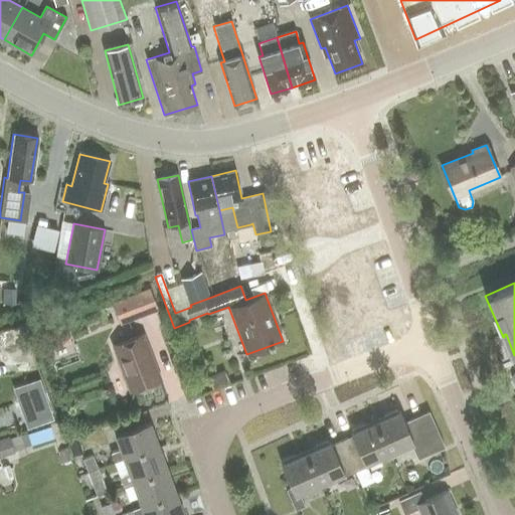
[(149,287),(111,302),(120,325),(158,310),(149,287)]
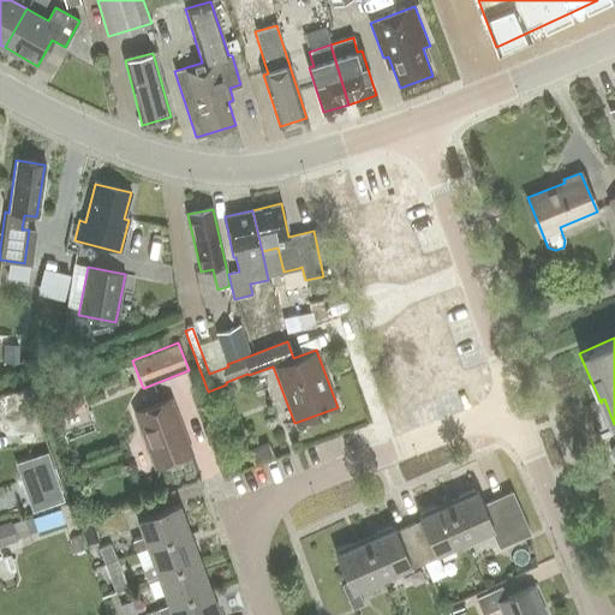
[(55,393),(63,415),(85,408),(78,387),(55,393)]
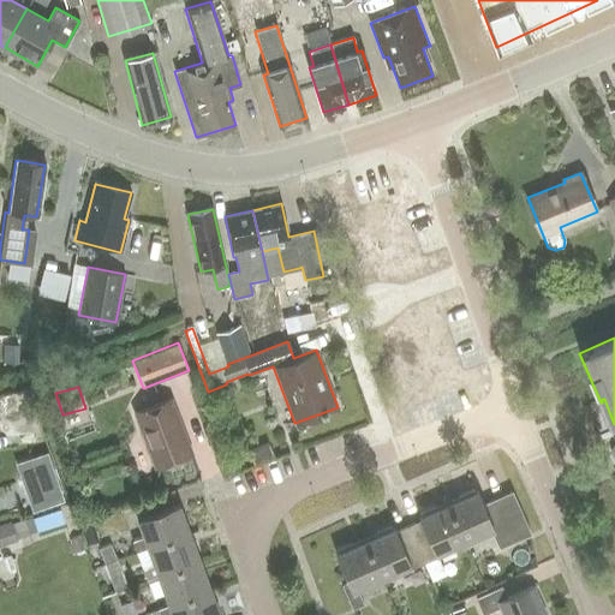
[(155,467),(191,453),(171,399),(133,413),(155,467)]
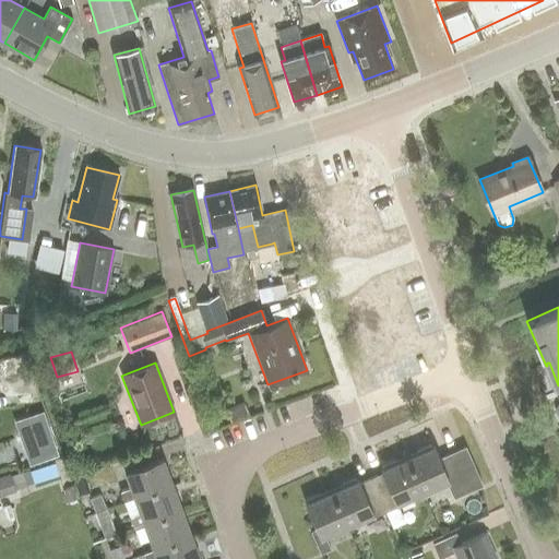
[(25,439),(27,455),(50,452),(48,436),(25,439)]
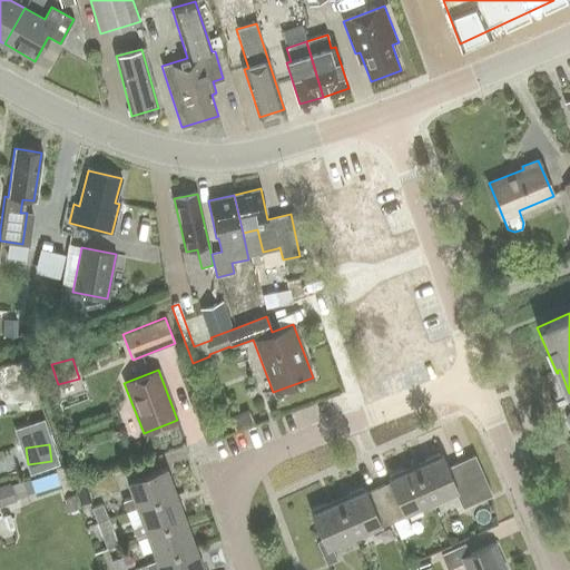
[(455,491),(462,508),(492,494),(474,455),(448,467),(442,454),(440,455),(439,453),(425,460),(426,462),(415,467),(431,502),(455,491)]
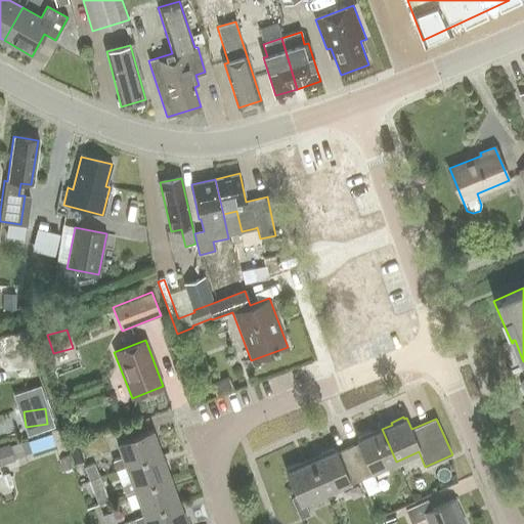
[(117,443),(126,468),(162,454),(153,430),(117,443)]
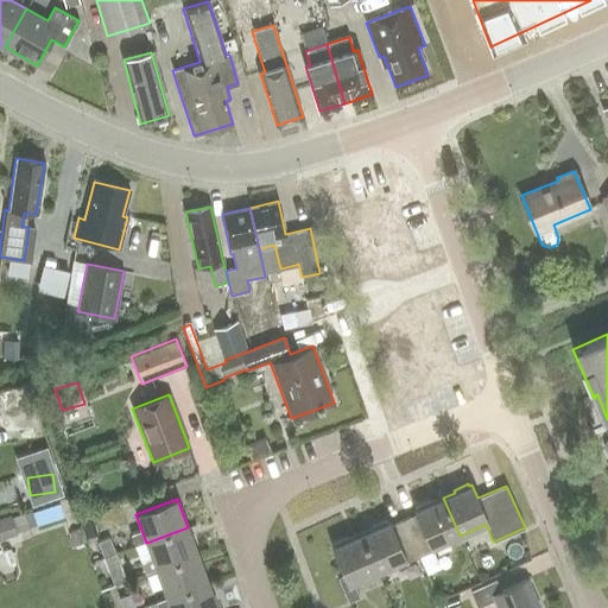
[(403,520),(419,557),(431,551),(430,549),(458,536),(442,499),(415,512),(416,514),(403,520)]
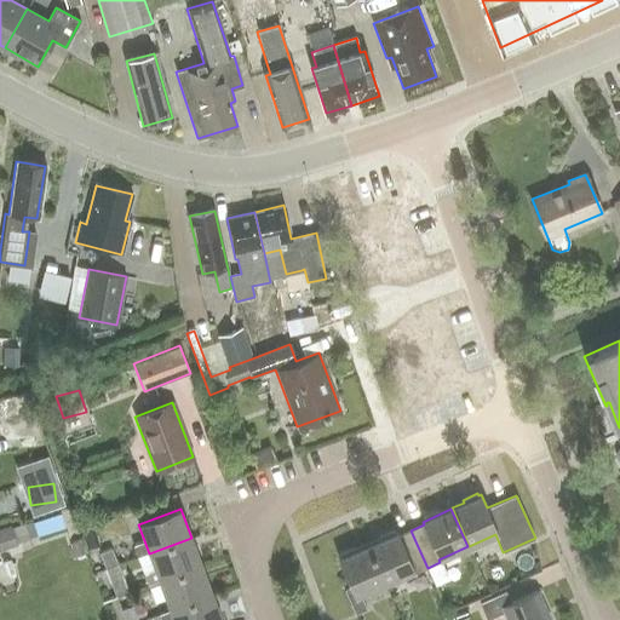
[(35,534),(30,521),(12,527),(11,524),(0,528),(0,549),(17,543),(17,541),(35,534)]
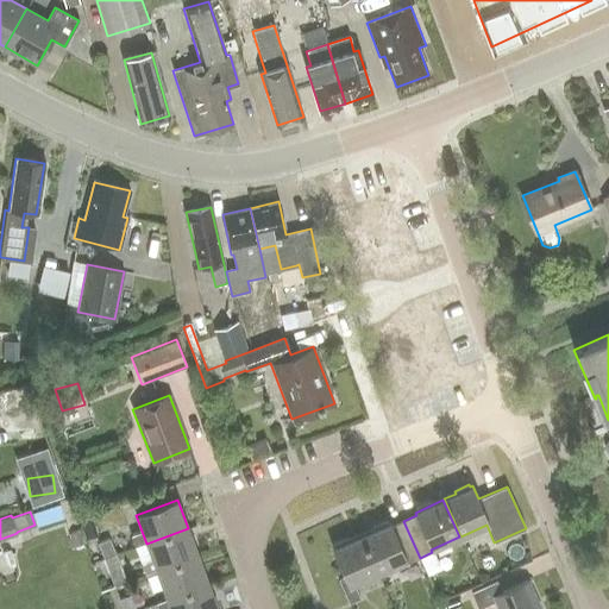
[(407,563),(420,558),(403,521),(391,527),(390,523),(362,535),(378,572),(406,560),(407,563)]
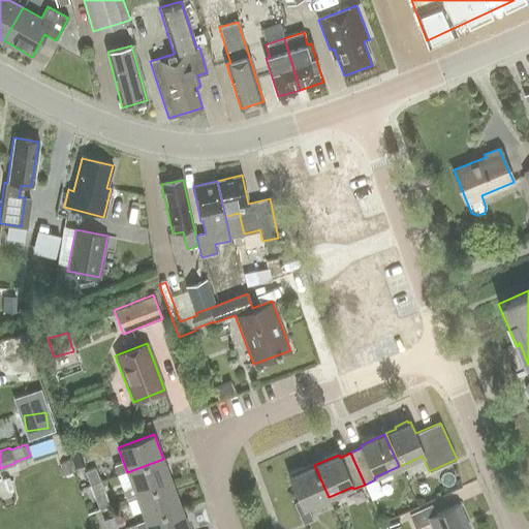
[(172,483),(163,459),(127,472),(132,487),(123,490),(127,499),(135,496),(172,483)]
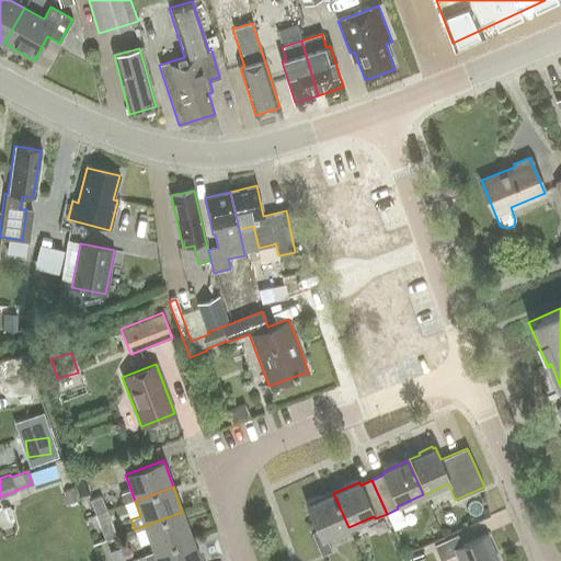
[(77,501),(72,490),(61,493),(66,505),(77,501)]
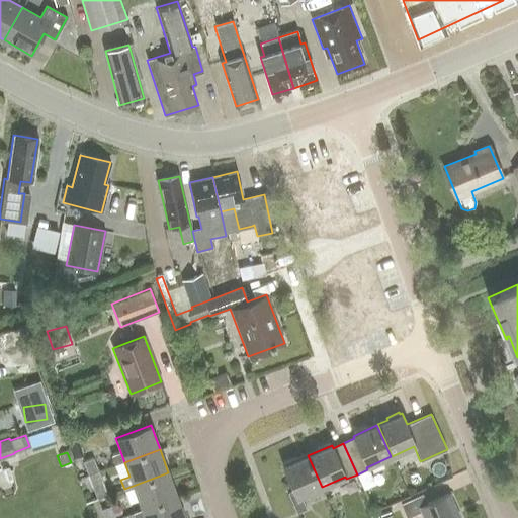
[(299,497),(322,487),(308,455),(281,467),(292,492),(287,494),(297,514),(306,510),(299,497)]
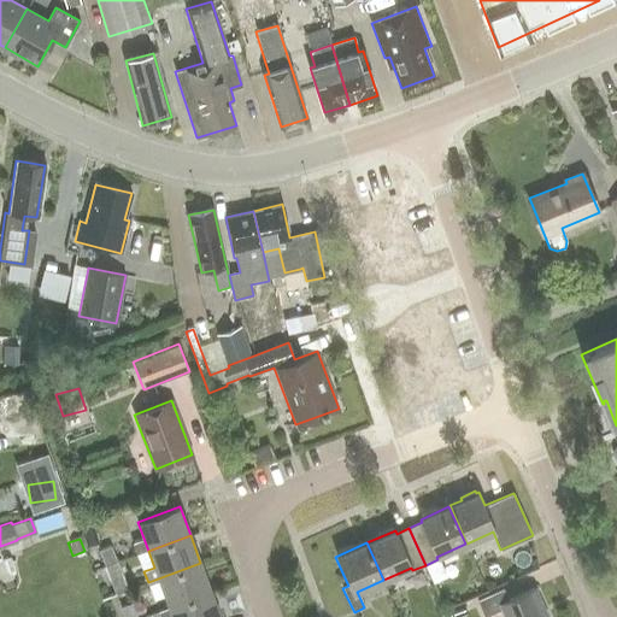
[(105,566),(118,562),(112,546),(99,551),(105,566)]
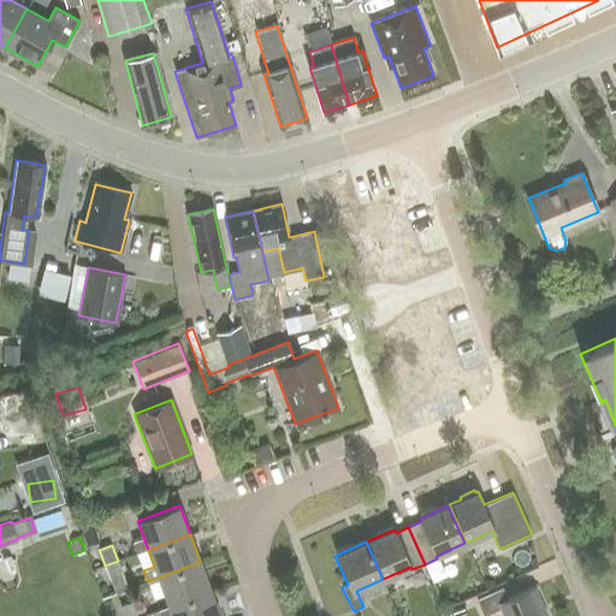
[(158,578),(169,606),(211,591),(200,562),(158,578)]
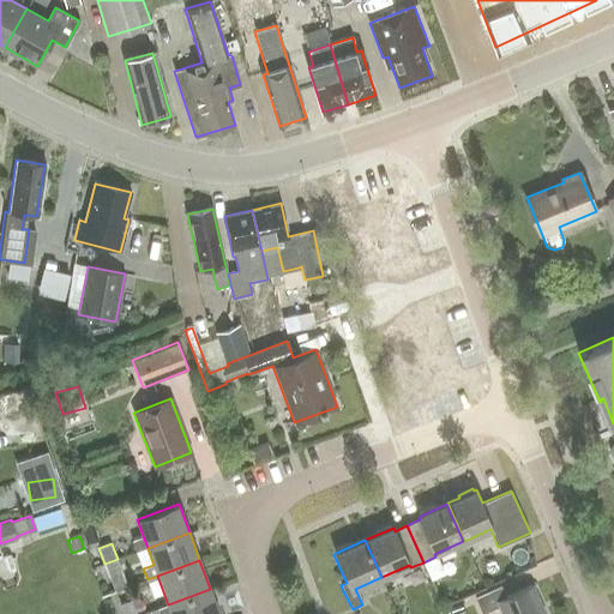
[(114,591),(127,587),(122,571),(109,576),(114,591)]
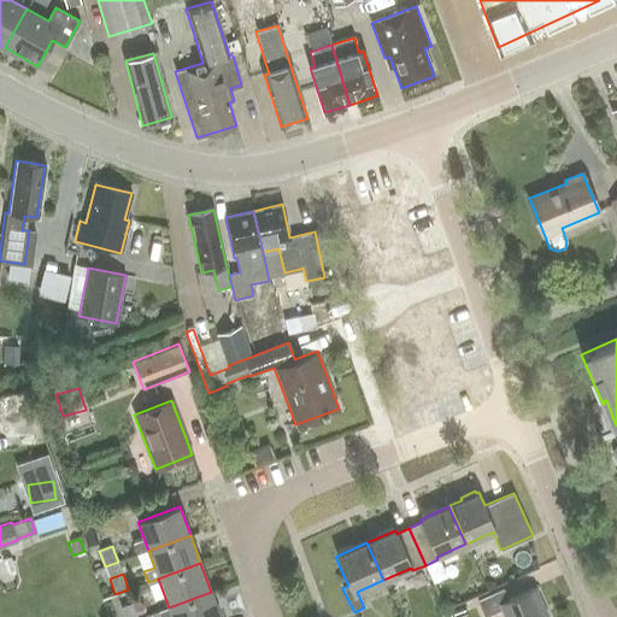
[(485,616),(503,610),(505,616),(544,616),(541,611),(544,610),(535,588),(509,600),(504,589),(477,600),(483,616),(485,616)]
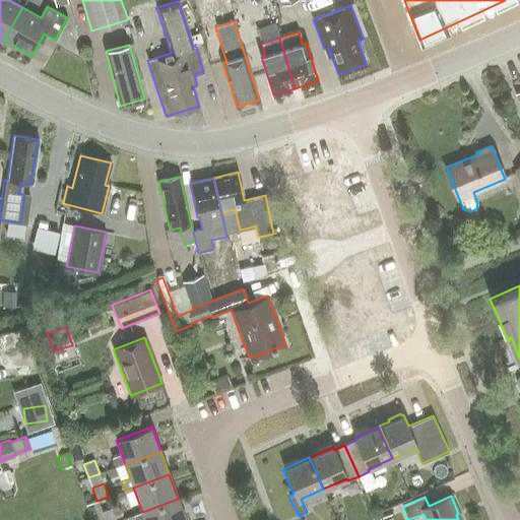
[(185,519),(178,499),(142,512),(133,515),(134,519),(185,519)]
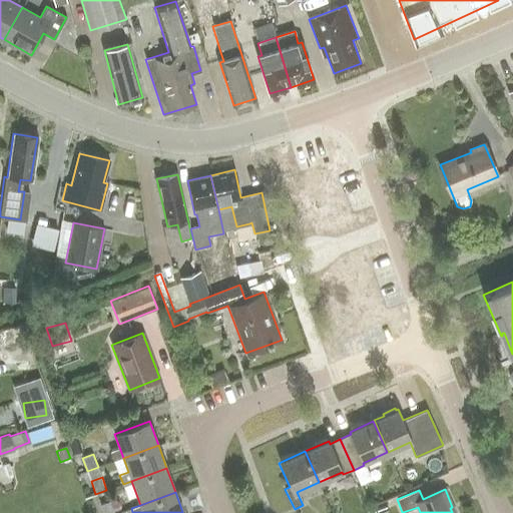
[(102,512),(115,512),(111,501),(100,505),(102,512)]
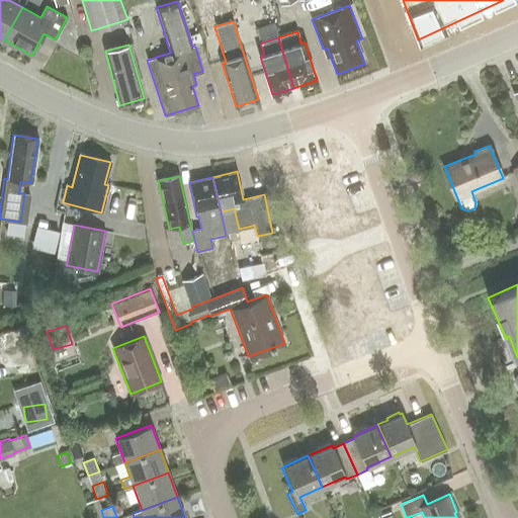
[(376,512),(378,517),(382,517),(393,514),(390,506),(376,512)]
